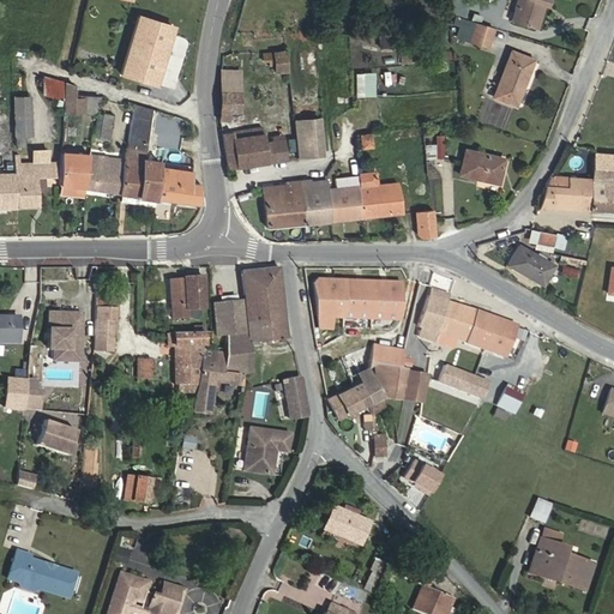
[(461,10),(461,0),(451,0),(452,10),(461,10)]
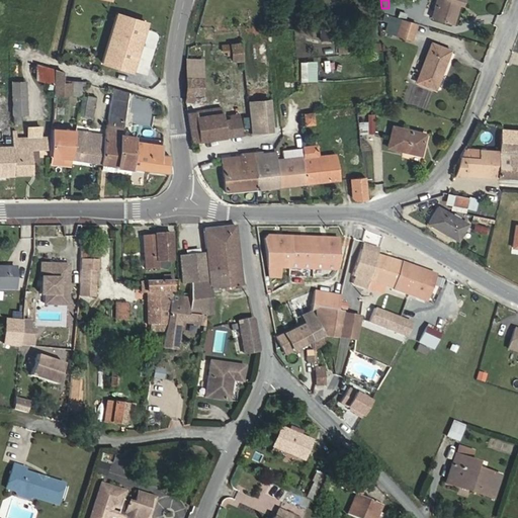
[(452,24),(459,2),(462,3),(462,0),(436,0),(431,17),(452,24)]
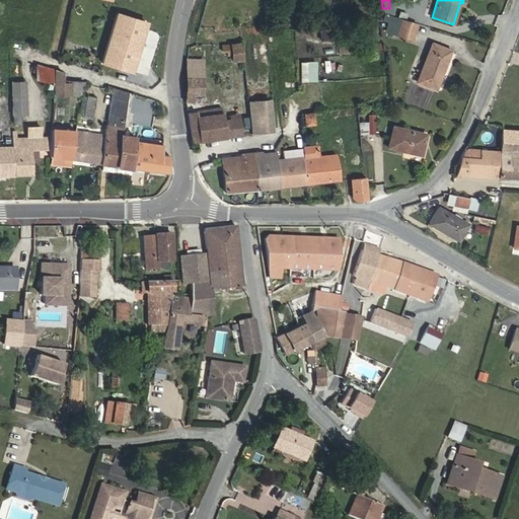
[(395,34),(400,18),(385,13),(383,20),(388,21),(385,31),(395,34)]
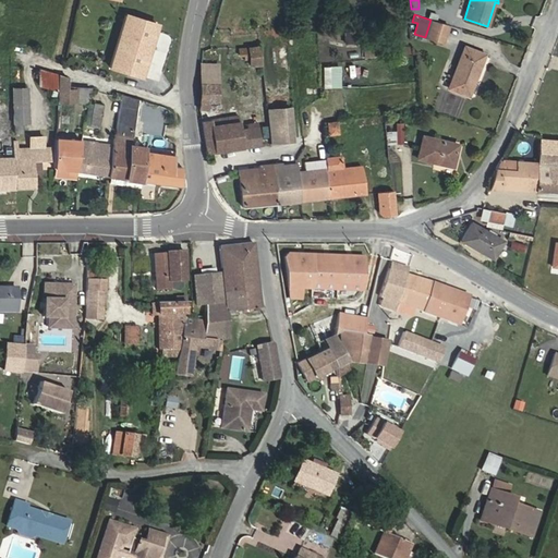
[(443,41),(448,24),(431,20),(425,37),(443,41)]
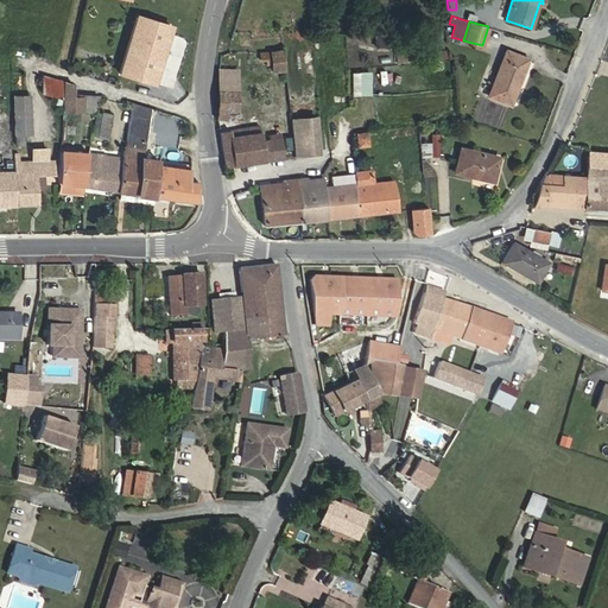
[(391,46),(390,33),(374,35),(374,48),(391,46)]
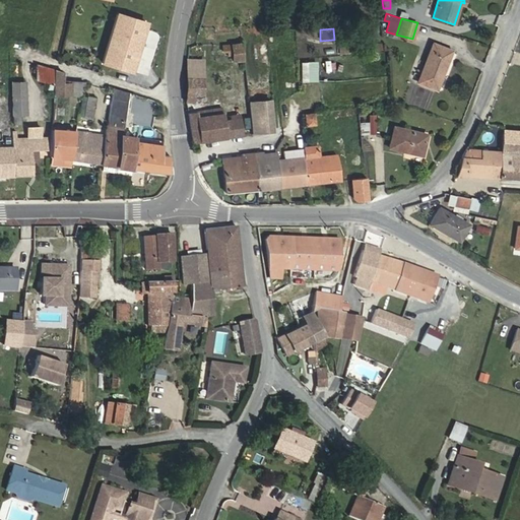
[(132,75),(137,50),(140,50),(143,35),(127,30),(118,72),(132,75)]
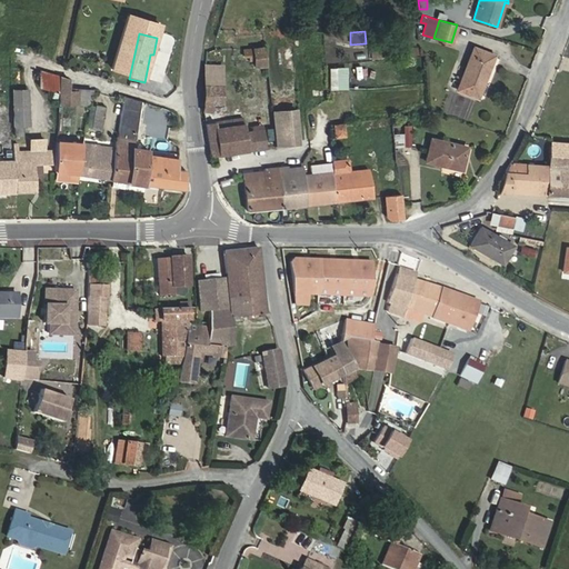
[(395,43),(393,35),(383,36),(385,45),(395,43)]
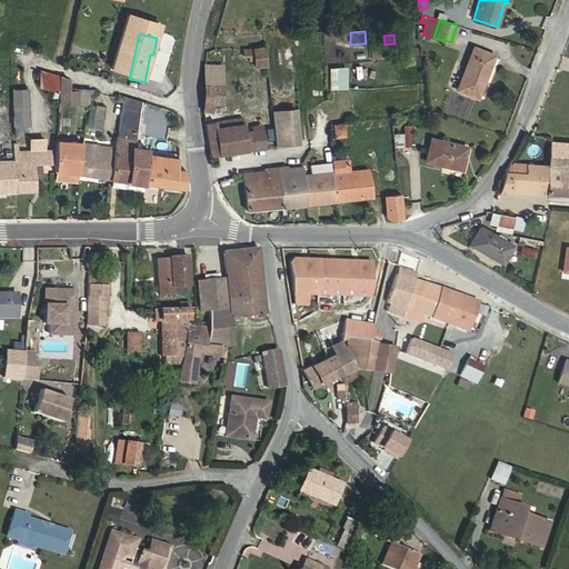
[(266,66),(265,47),(243,49),(245,56),(249,55),(250,58),(253,58),(255,67),(266,66)]
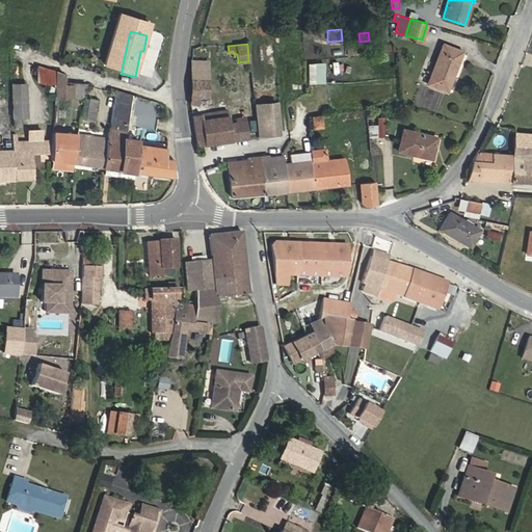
[(390,50),(389,44),(373,47),(373,52),(380,51),(380,52),(390,50)]
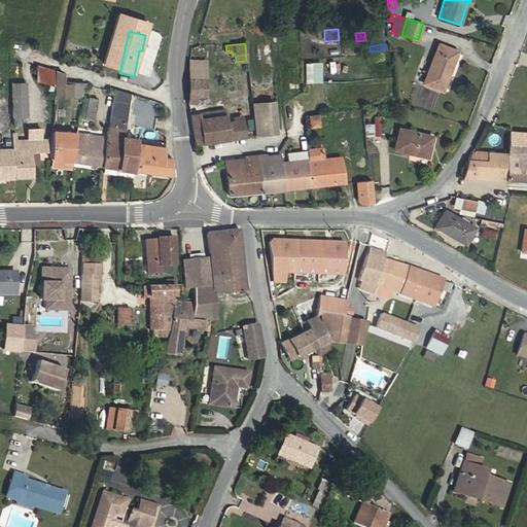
[(443,90),(457,50),(438,43),(423,82),(443,90)]
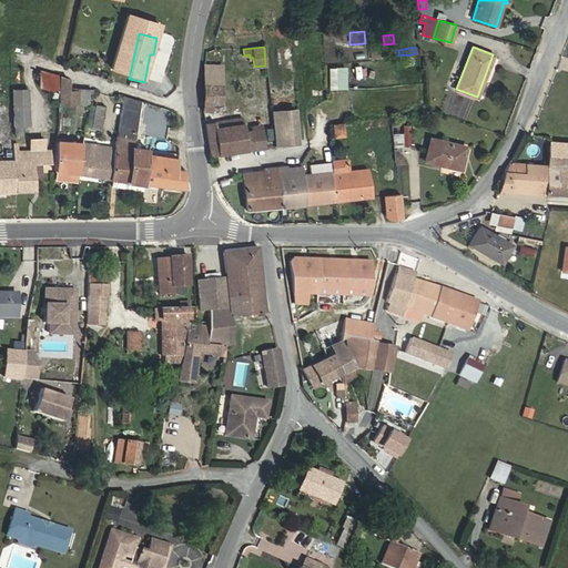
[(384,58),(383,49),(369,50),(369,59),(384,58)]
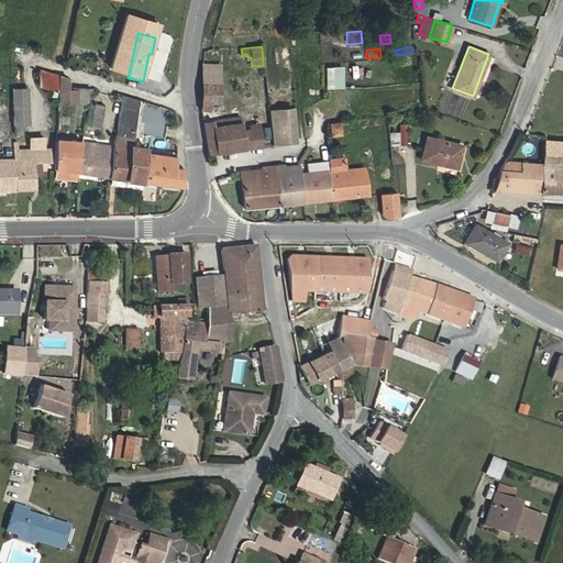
[(219,85),(219,65),(203,65),(201,85),(219,85)]
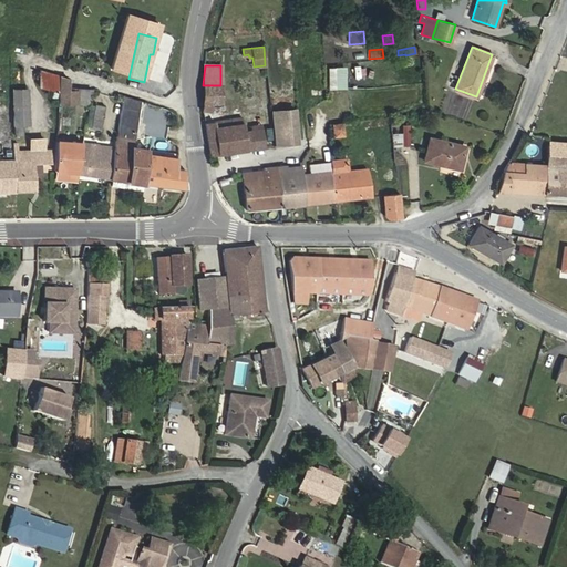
[(59,92),(59,75),(40,70),(35,85),(59,92)]
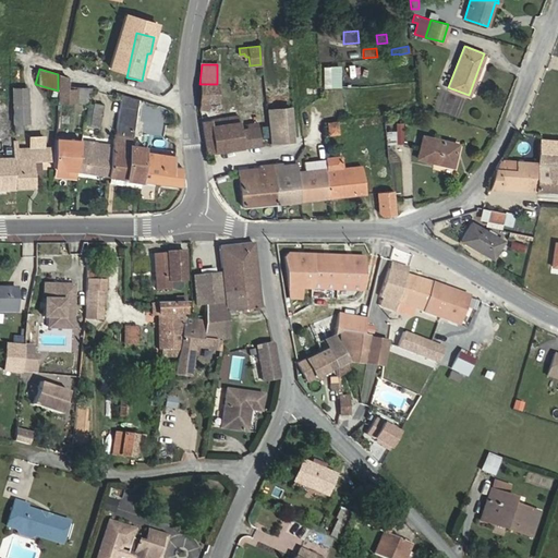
[(88,102),(91,88),(76,87),(76,88),(67,88),(67,77),(58,74),(58,91),(57,101),(88,102)]
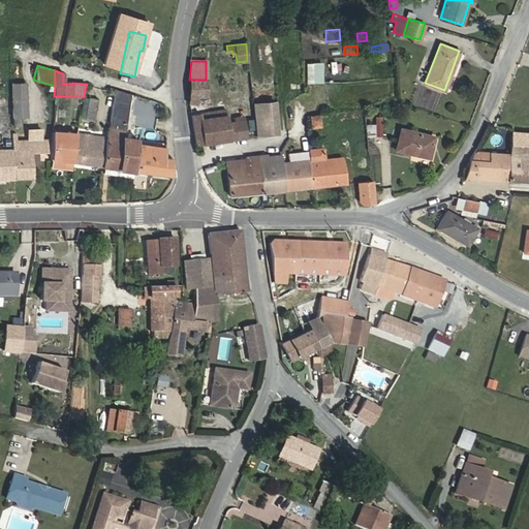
[(290,90),(304,91),(305,78),(290,78),(290,90)]
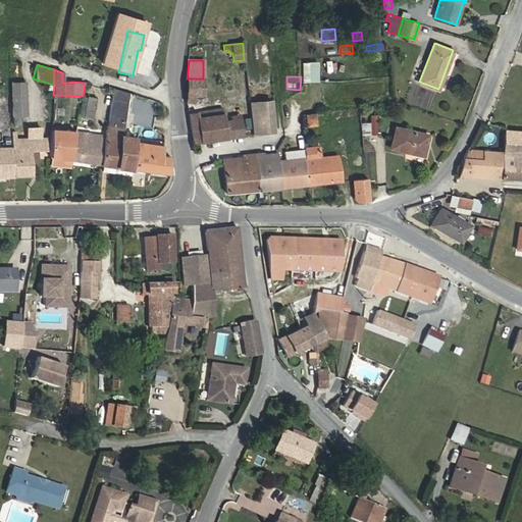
[(243,135),(240,111),(198,117),(197,111),(196,103),(194,103),(194,95),(203,95),(203,79),(187,79),(187,94),(186,102),(194,143),(243,135)]
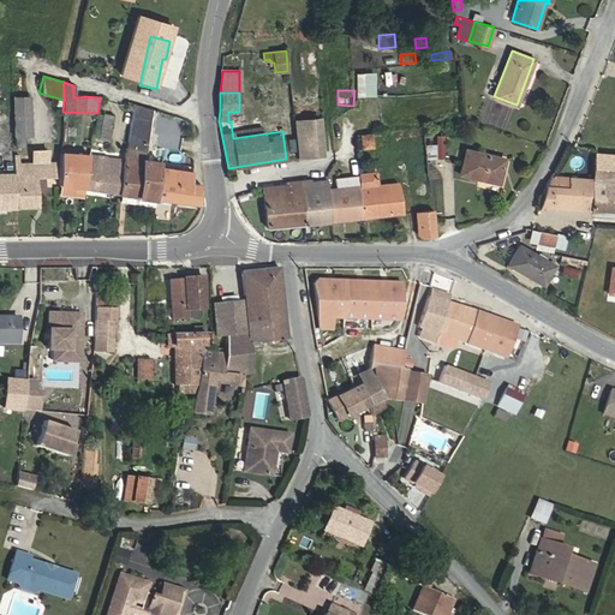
[(31,135),(30,96),(13,96),(16,136),(31,135)]
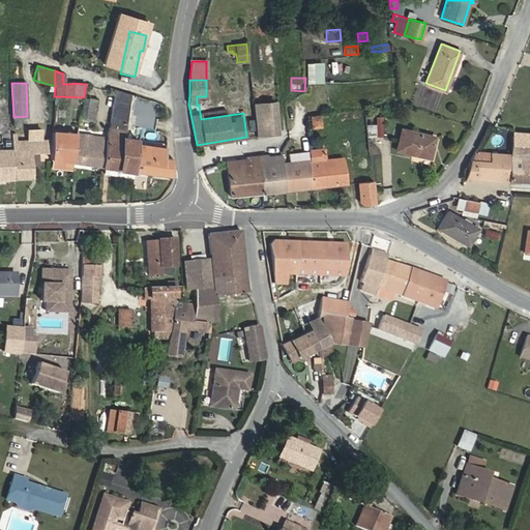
[(119,127),(125,92),(114,89),(109,126),(119,127)]
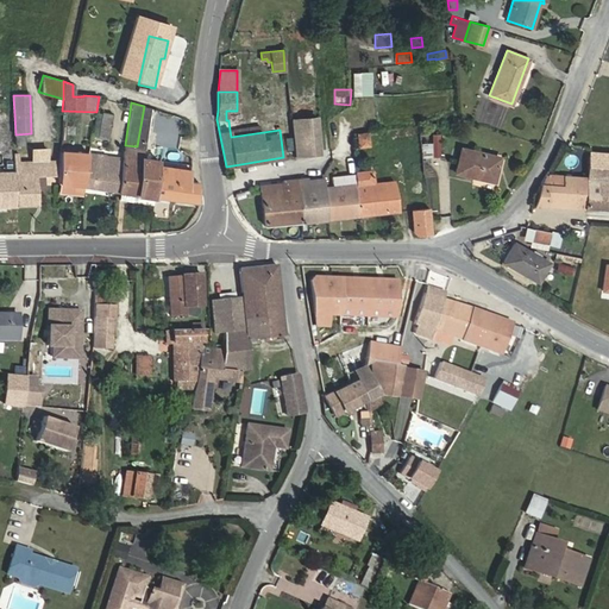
[(145,148),(151,108),(144,106),(137,146),(140,148),(145,148)]
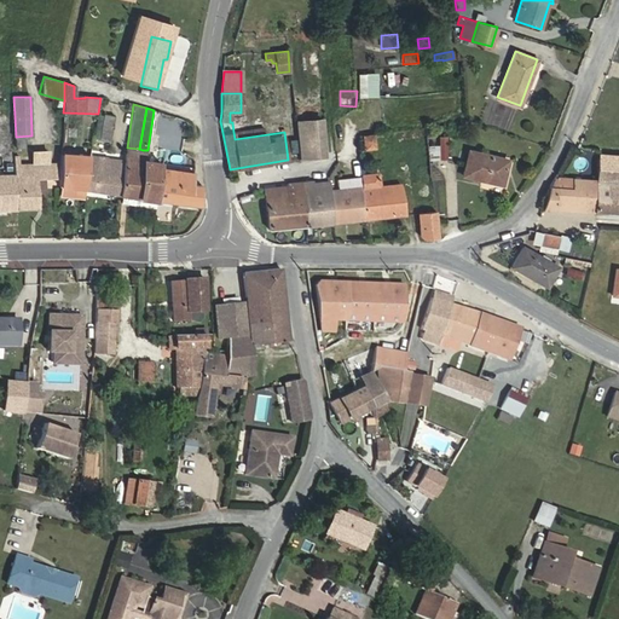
[(98,138),(103,114),(98,114),(97,115),(93,137),(98,138)]
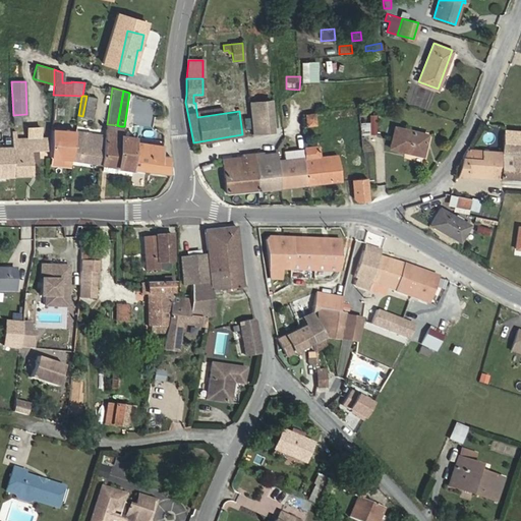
[(92,119),(97,97),(87,96),(82,116),(82,117),(92,119)]
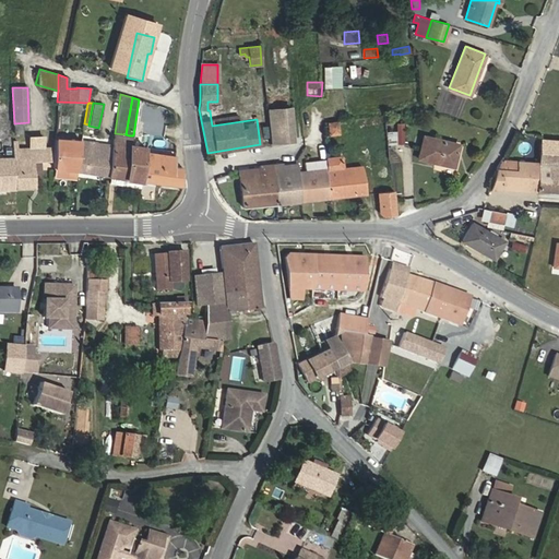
[(293,140),(289,107),(266,109),(271,149),(273,147),(277,142),(293,140)]
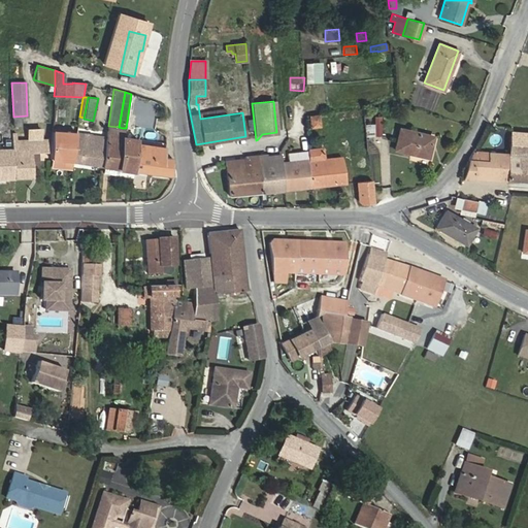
[(0,128),(12,128),(11,103),(0,104),(0,128)]
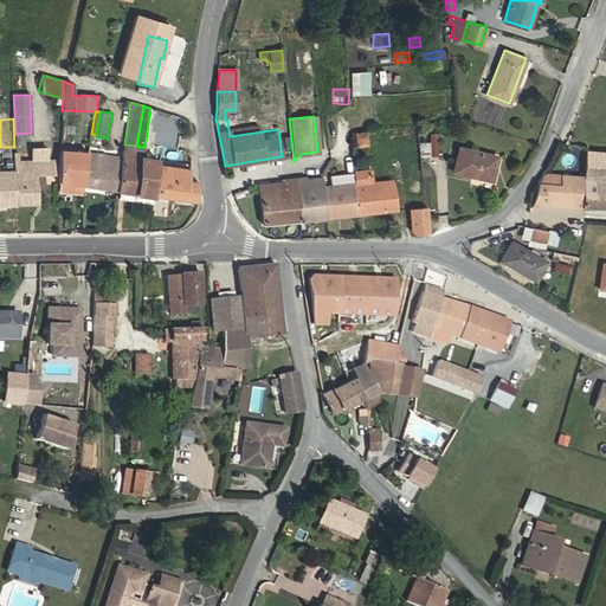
[(327,121),(317,121),(320,149),(329,149),(327,121)]
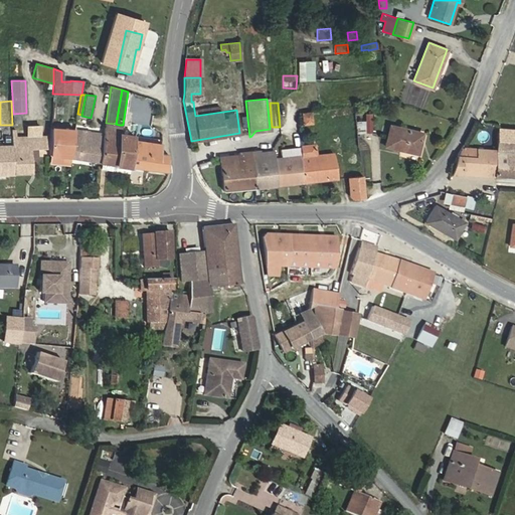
[(236,110),(235,104),(194,110),(195,116),(236,110)]
